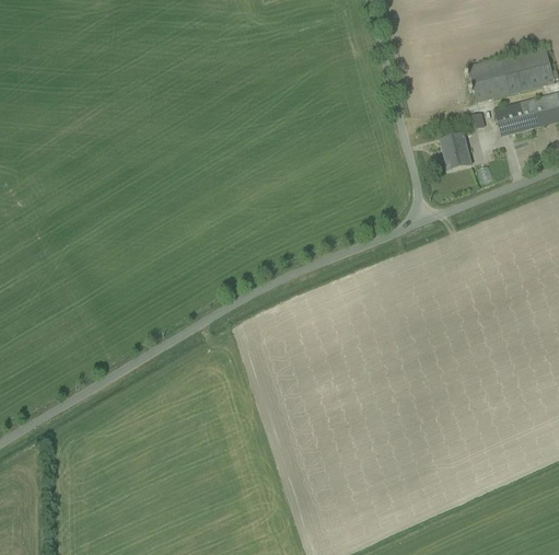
[(479,102),(557,82),(556,78),(558,77),(558,69),(551,71),(545,45),(469,64),(479,102)]
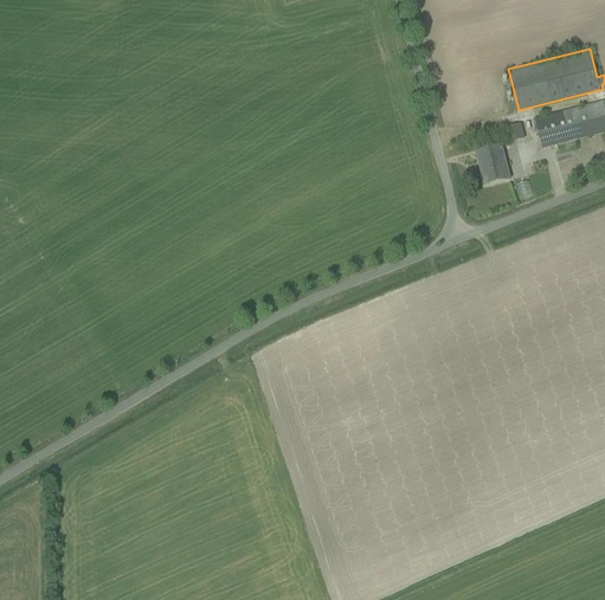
[(604,97),(534,116),(541,146),(604,129),(604,97)]
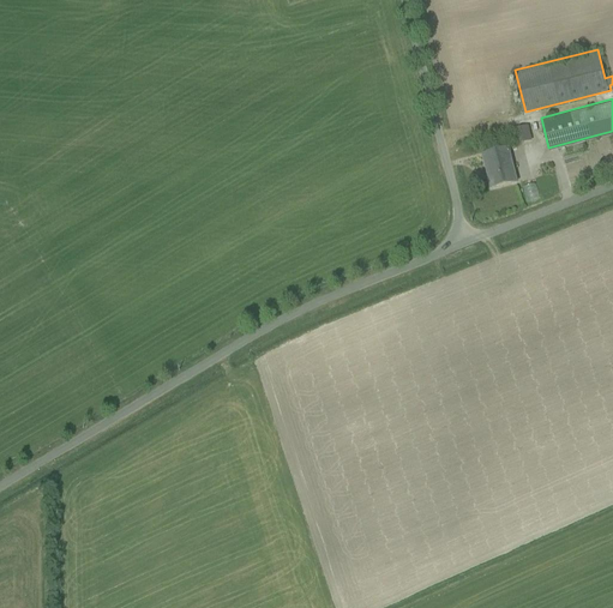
[(530,124),(512,126),(515,140),(533,137),(530,124)]
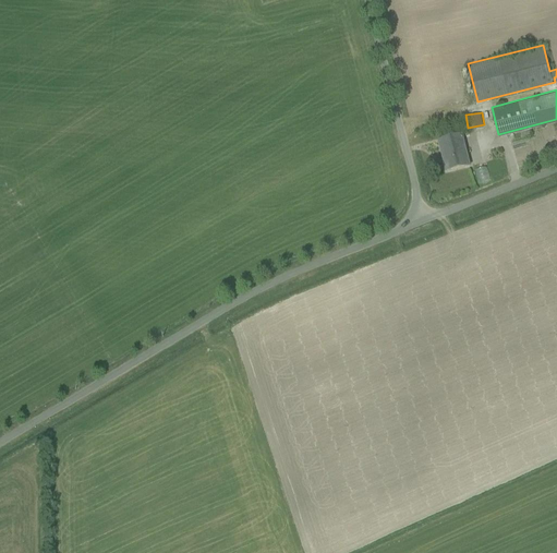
[(446,168),(470,163),(463,133),(439,137),(446,168)]
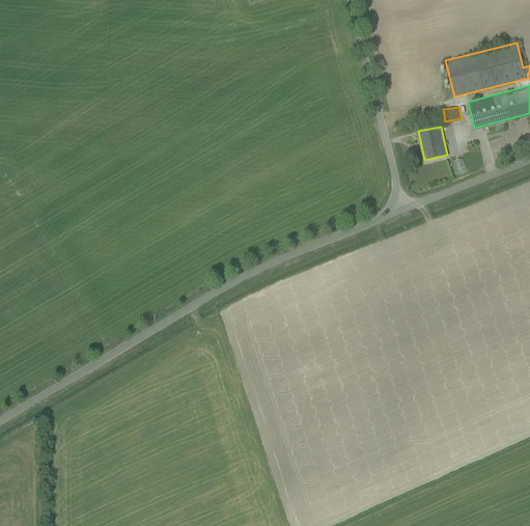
[(462,174),(473,170),(468,157),(456,161),(462,174)]
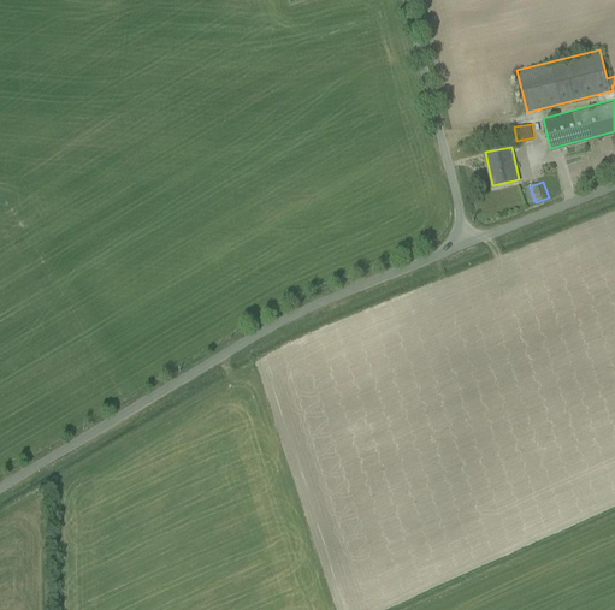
All buildings are outlined.
